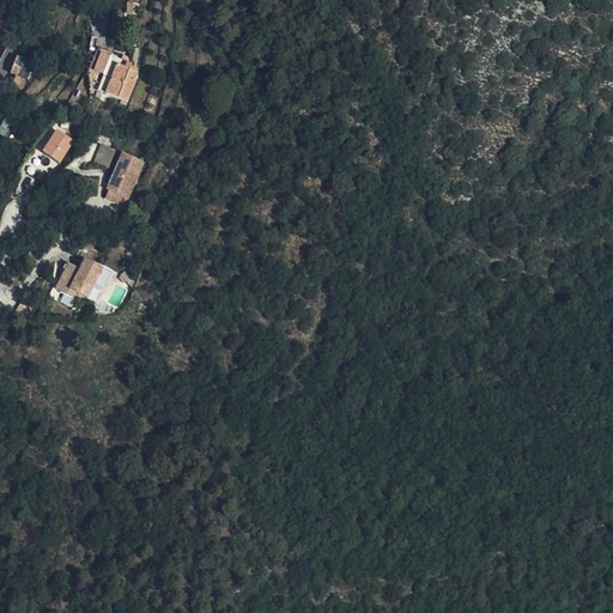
[(113,40),(99,34),(89,62),(102,68),(113,40)]
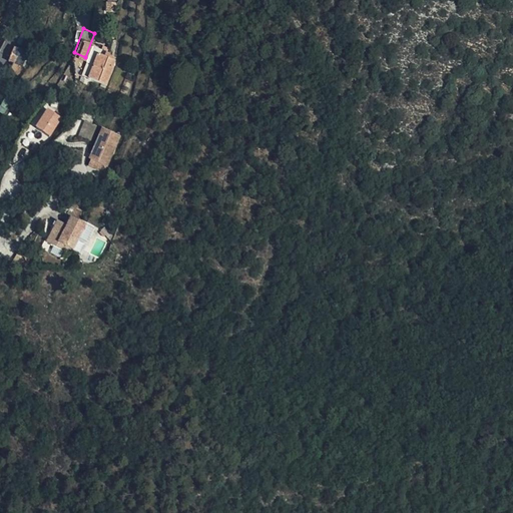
[(11,57),(25,61),(29,56),(32,46),(15,42),(11,57)]
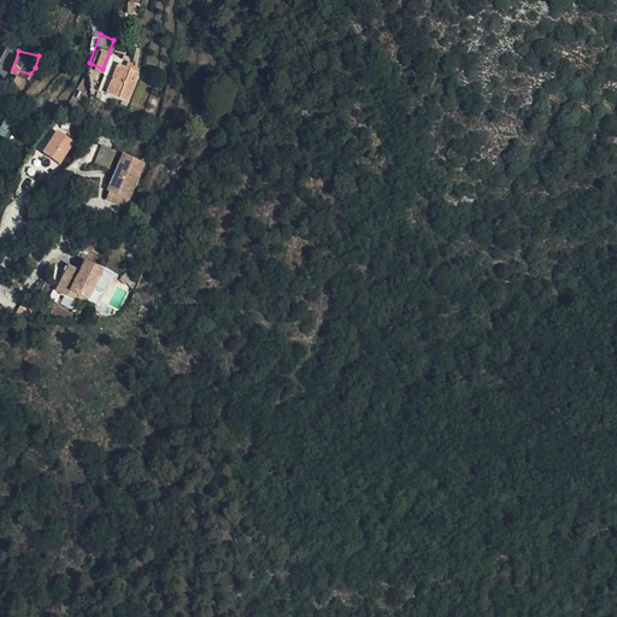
[(140,62),(118,52),(107,83),(129,92),(140,62)]
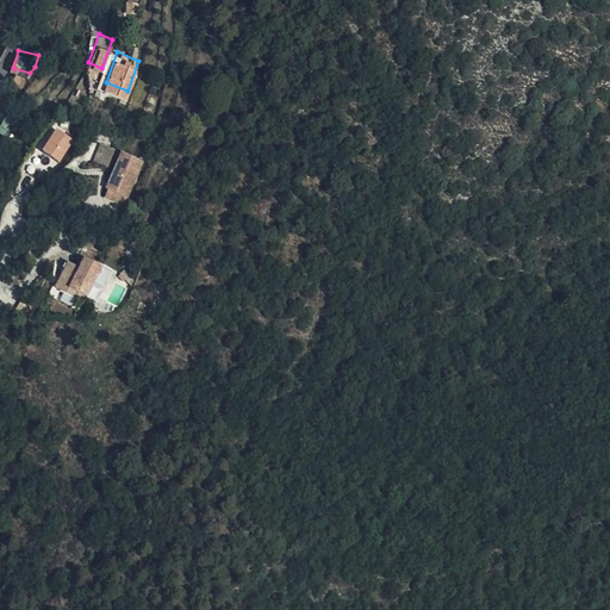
[(87,85),(98,88),(104,74),(93,70),(87,85)]
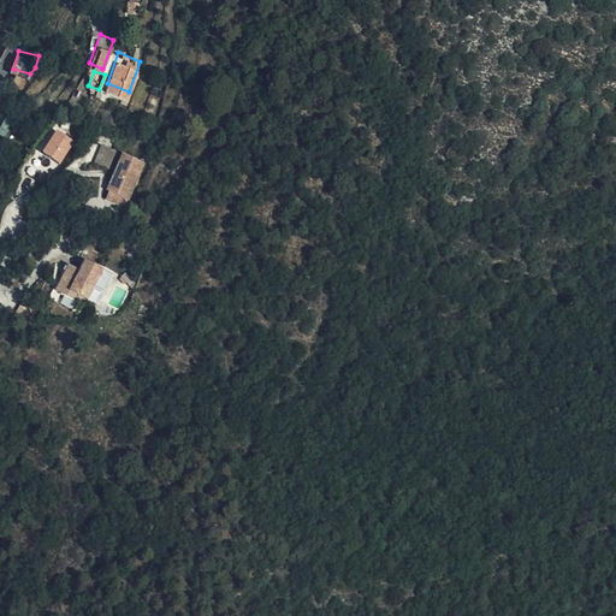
[(43,154),(61,165),(76,141),(58,130),(43,154)]
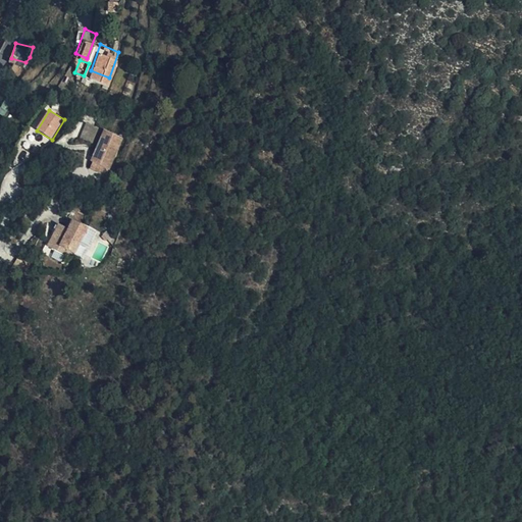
[(87,121),(81,137),(93,142),(99,126),(87,121)]
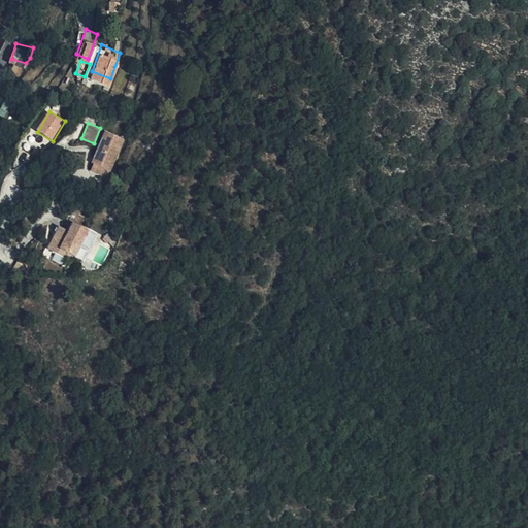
[(90,158),(110,165),(123,132),(103,126),(90,158)]
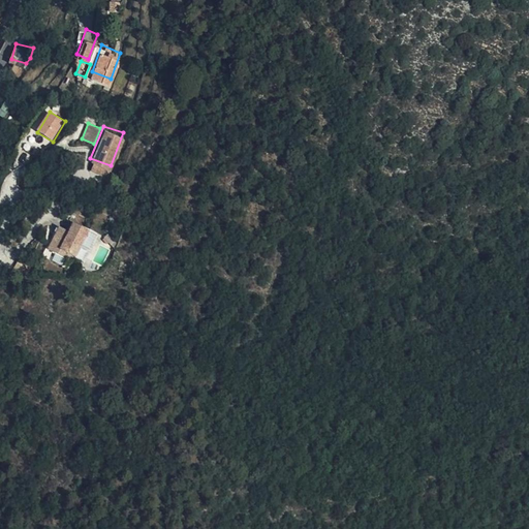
[(110,169),(111,165),(90,158),(87,165),(97,169),(99,166),(110,169)]
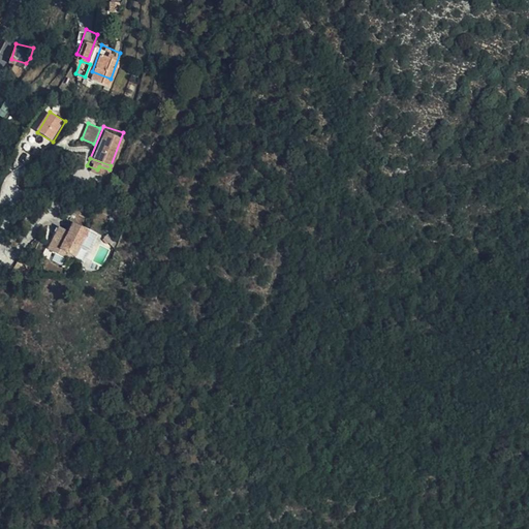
[(65,252),(70,254),(83,228),(68,222),(64,229),(55,225),(49,237),(54,240),(49,250),(63,257),(65,252)]
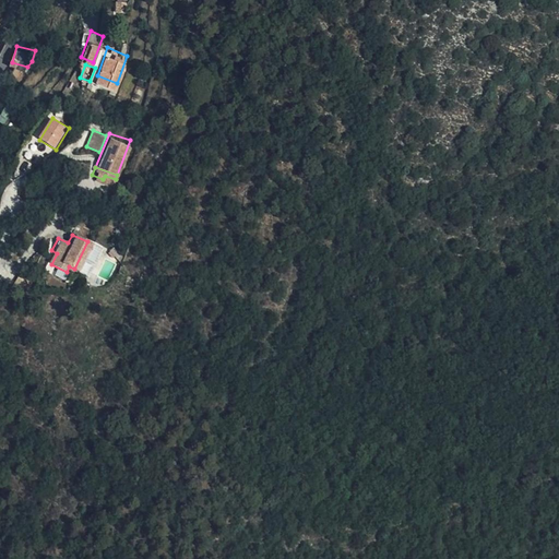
[(87,241),(74,269),(83,272),(95,246),(87,241)]
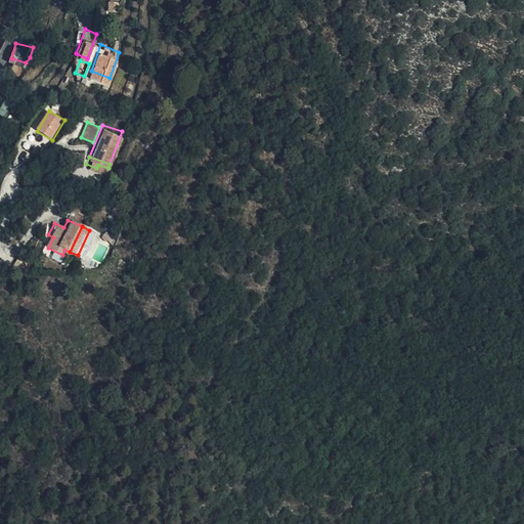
[(43,245),(48,248),(53,237),(48,234),(43,245)]
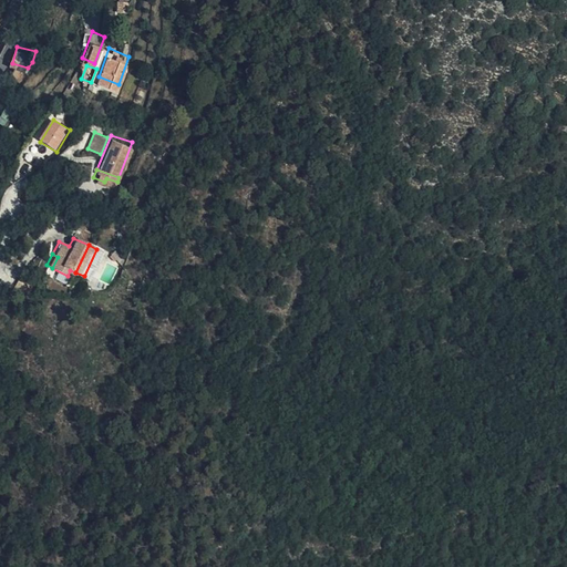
All buildings are outlined.
